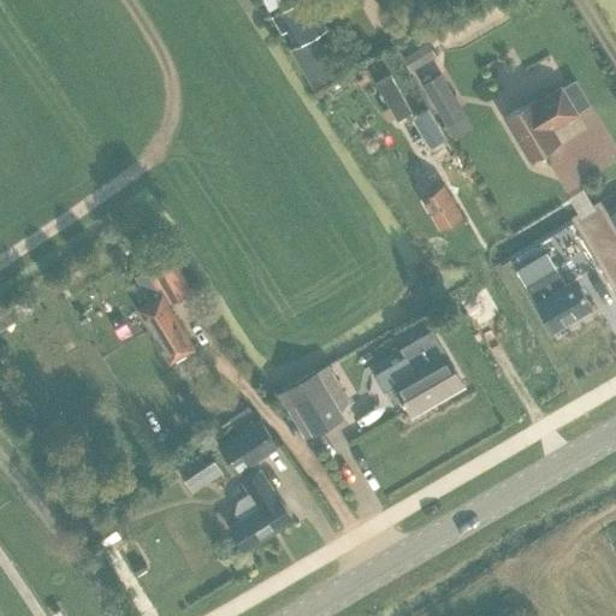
[(311,0),(296,0),(277,12),(296,46),(291,48),(313,86),(337,72),(315,35),(327,28),(311,0)]
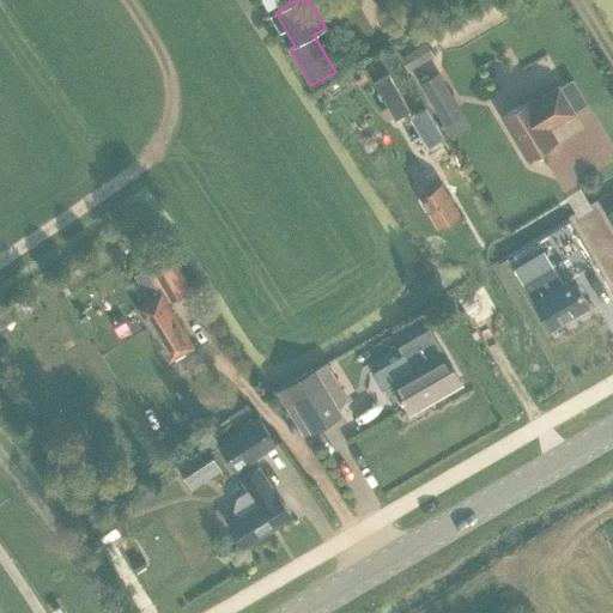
[(435,35),(416,49),(424,61),(443,46),(435,35)]
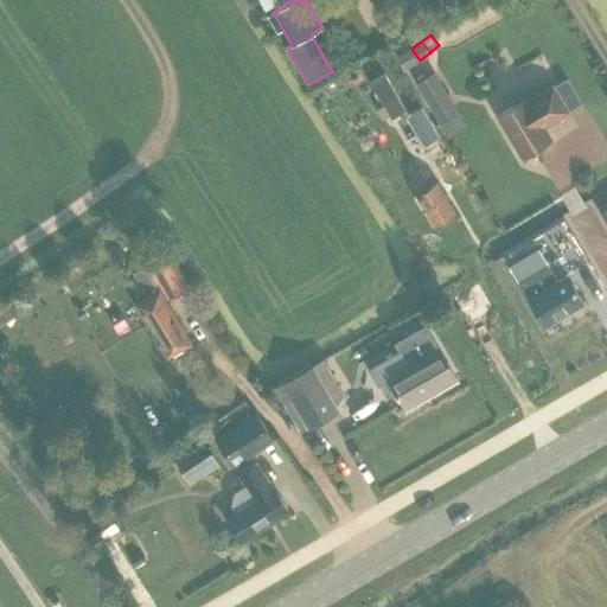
[(419,81),(415,83),(419,89),(439,123),(446,135),(465,123),(459,113),(435,71),(419,81)]
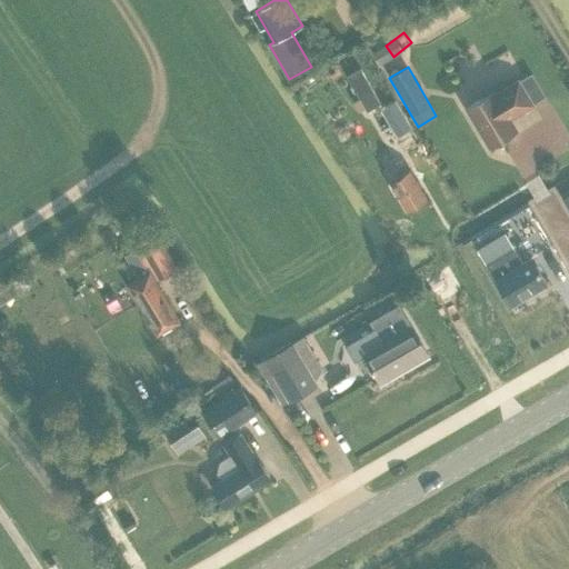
[(466,108),(489,146),(517,129),(510,118),(533,105),(518,80),(496,93),(495,91),(466,108)]
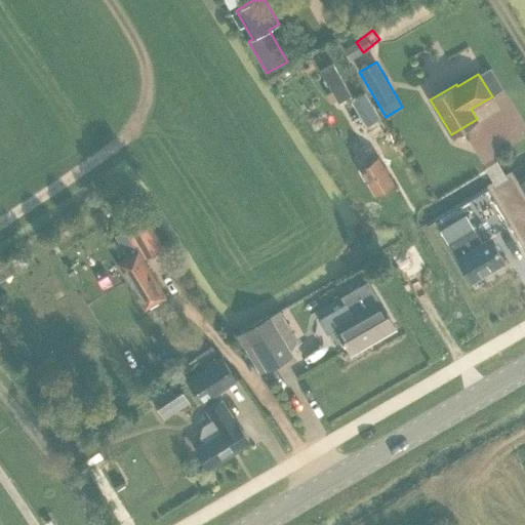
[(358,117),(371,138),(387,129),(373,108),(358,117)]
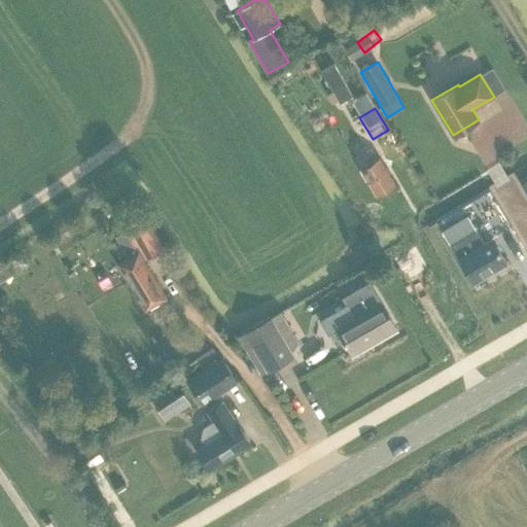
[(379,137),(353,152),(362,167),(360,168),(377,195),(394,184),(384,166),(393,162),(379,137)]
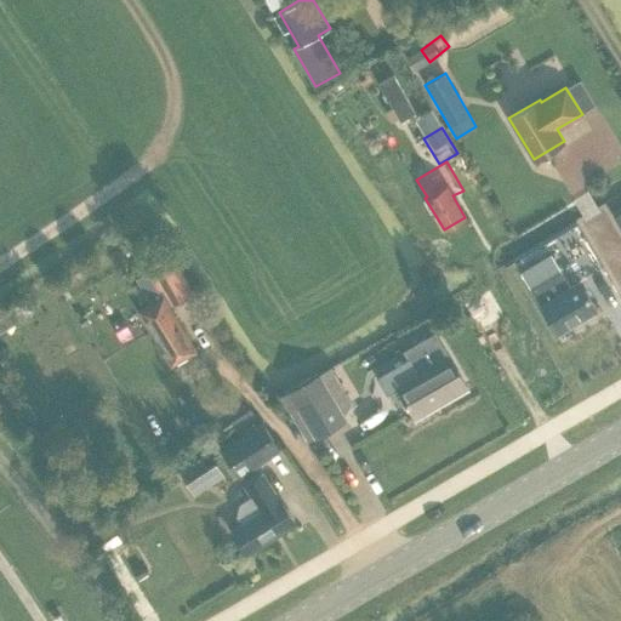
[(536,260),(519,269),(557,334),(596,311),(579,281),(569,286),(550,252),(536,260)]
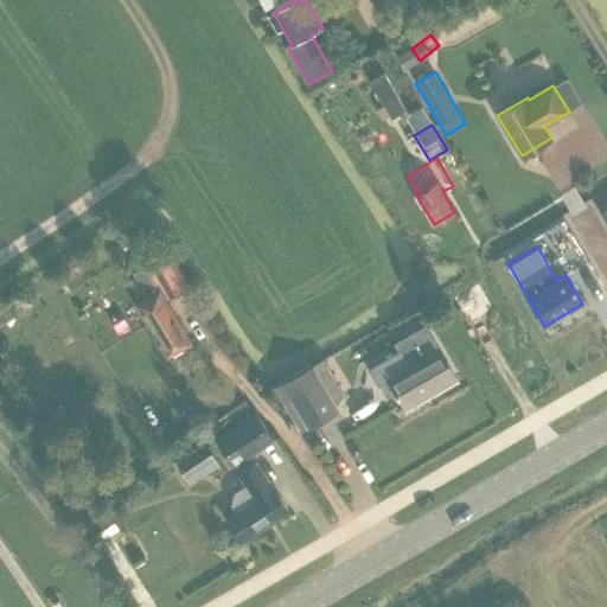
[(160,248),(145,257),(152,267),(148,268),(166,296),(184,285),(160,248)]
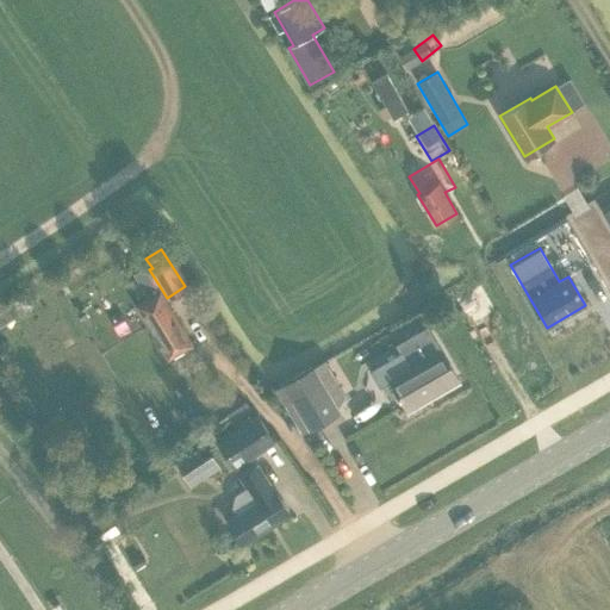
[(168,358),(192,343),(160,291),(137,305),(168,358)]
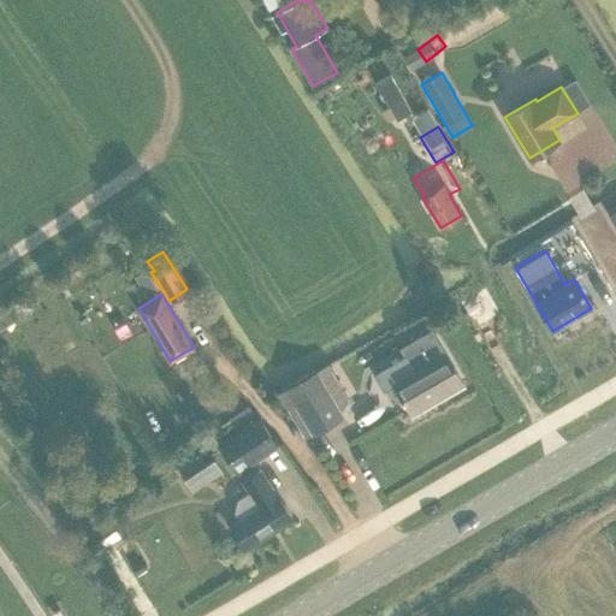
[(404,354),(373,372),(383,391),(395,384),(412,414),(463,384),(432,331),(402,349),(404,354)]
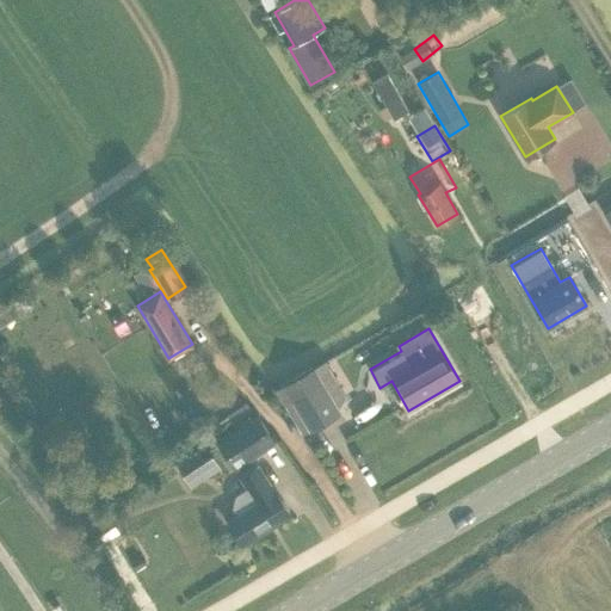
[(313,369),(284,387),(310,430),(339,413),(313,369)]
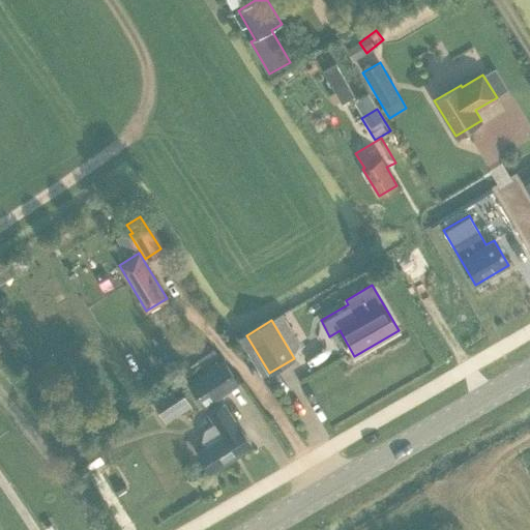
[(239,385),(225,360),(187,384),(203,408),(239,385)]
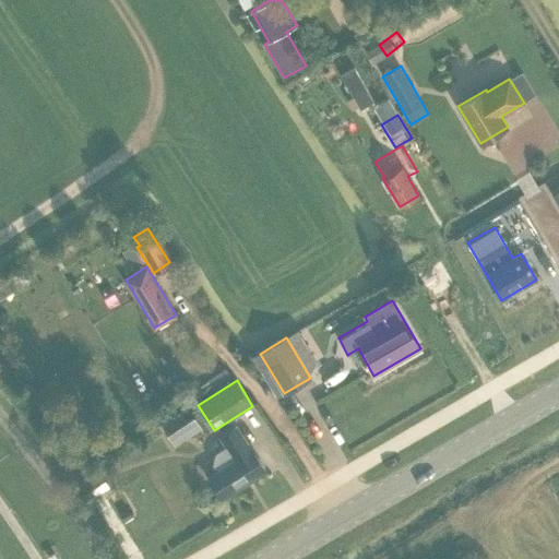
[(237,426),(219,436),(226,447),(215,454),(213,464),(217,472),(209,477),(222,499),(265,471),(237,426)]
